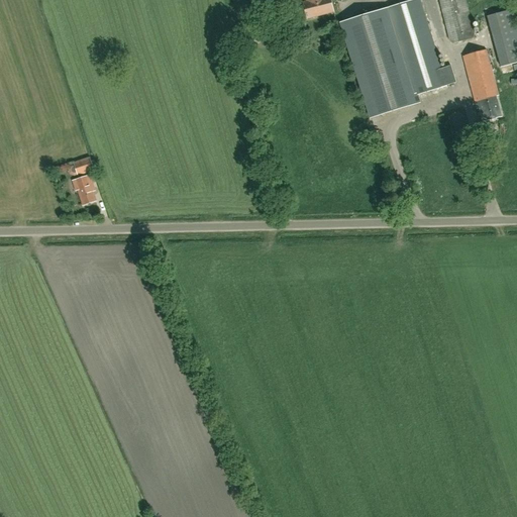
[(307,19),(333,12),(330,0),(304,0),(305,2),(302,2),(307,19)]
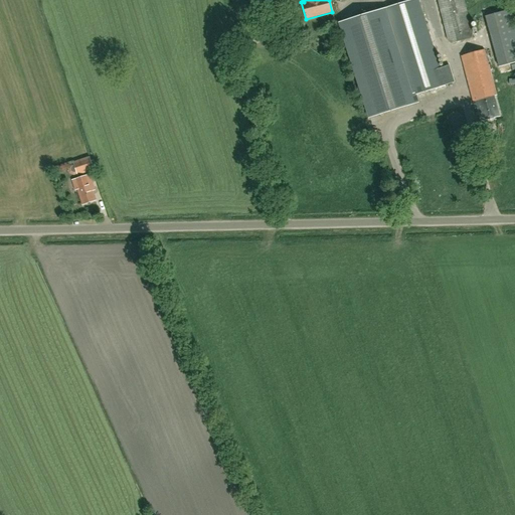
[(445,84),(455,81),(450,65),(440,68),(417,0),(412,0),(341,23),(371,117),(417,103),(415,95),(445,86),(445,84)]
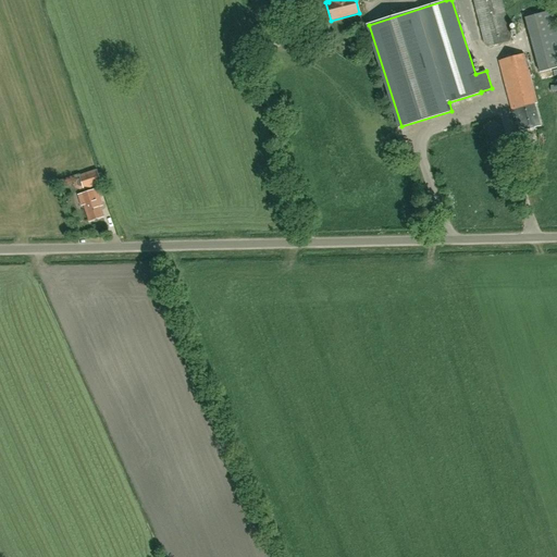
[(472,0),(483,39),(484,47),(512,40),(502,0),(472,0)]
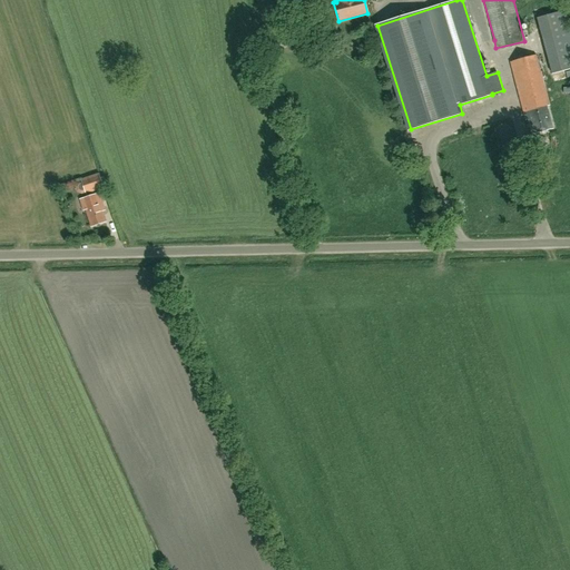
[(539,19),(544,38),(569,31),(564,12),(539,19)]
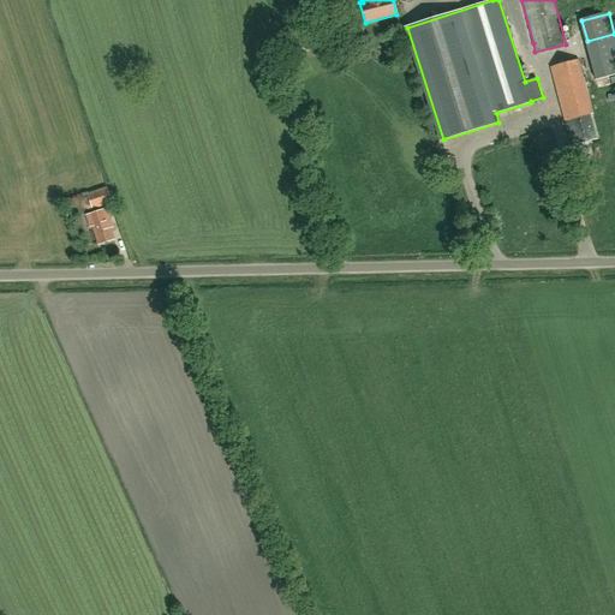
[(574,145),(597,139),(590,115),(593,114),(579,59),(551,67),(567,130),(569,129),(574,145)]
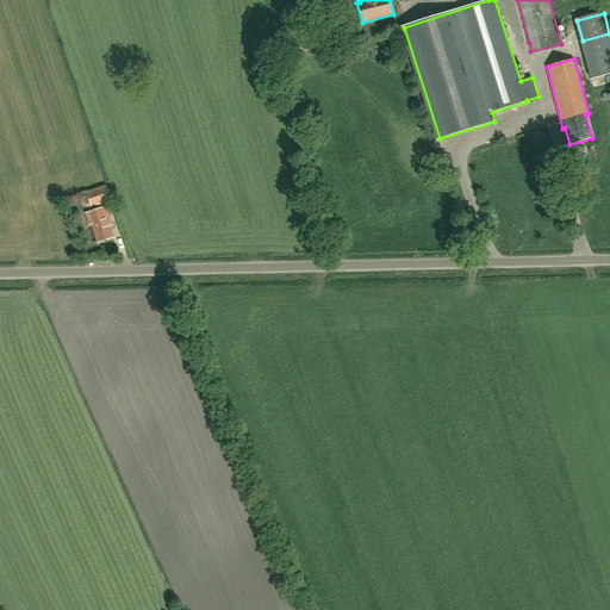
[(91,206),(111,200),(106,186),(86,193),(91,206)]
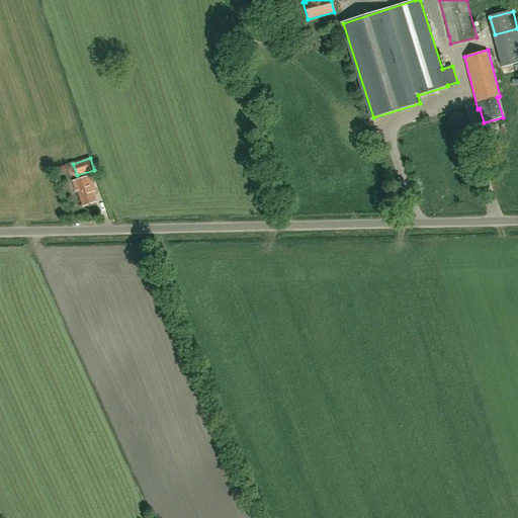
[(84,205),(96,201),(93,192),(95,191),(90,175),(73,181),(76,191),(79,190),(84,205)]
